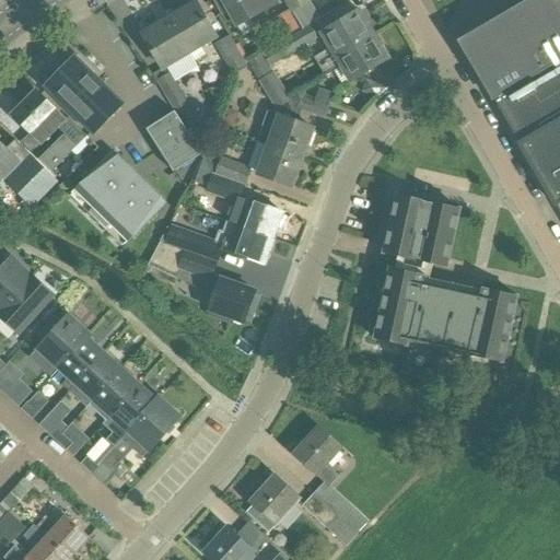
[(212,0),(228,26),(235,22),(237,26),(251,19),(253,22),(266,15),(264,11),(279,2),(277,0),(212,0)]
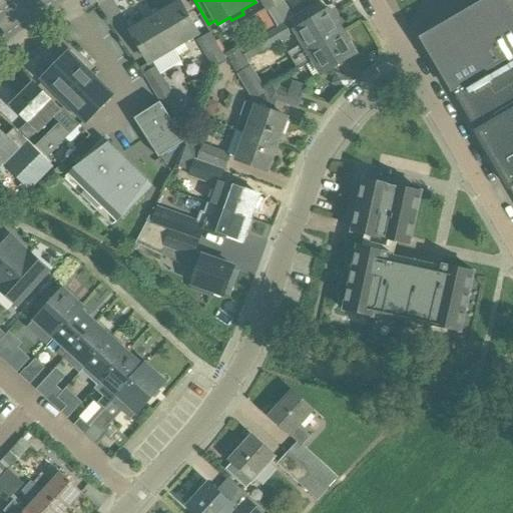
[(262,0),(268,9),(282,1),(281,0),(262,0)]
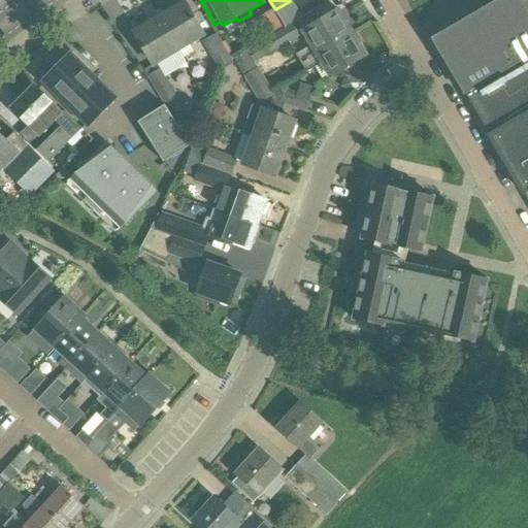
[(527,0),(504,0),(435,40),(527,199),(527,0)]
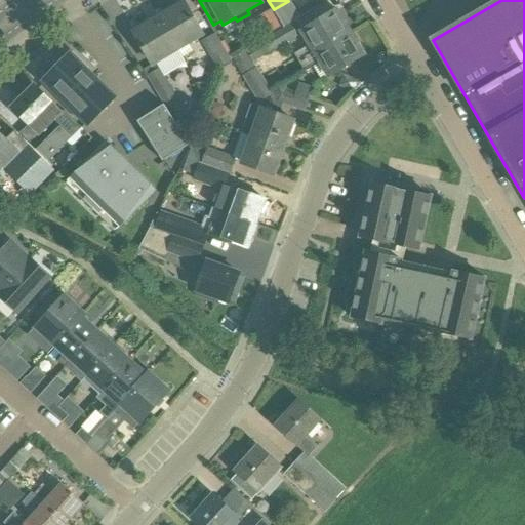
[(184,3),(159,17),(184,61),(178,49),(203,35),(184,3)]
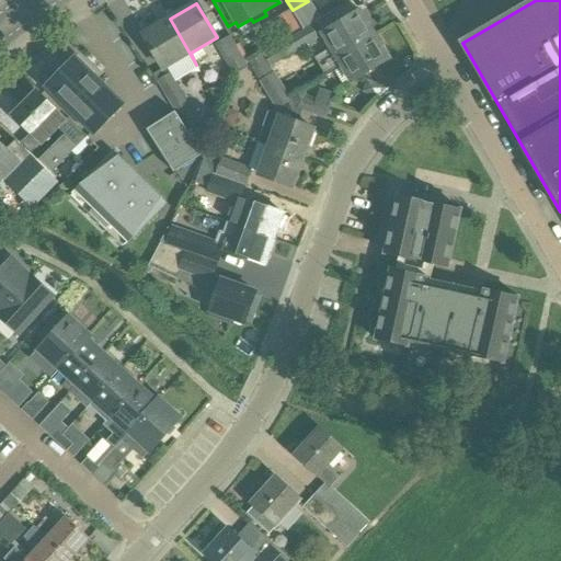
[(331,48),(316,57),(321,67),(375,35),(361,10),(322,33),(331,48)]
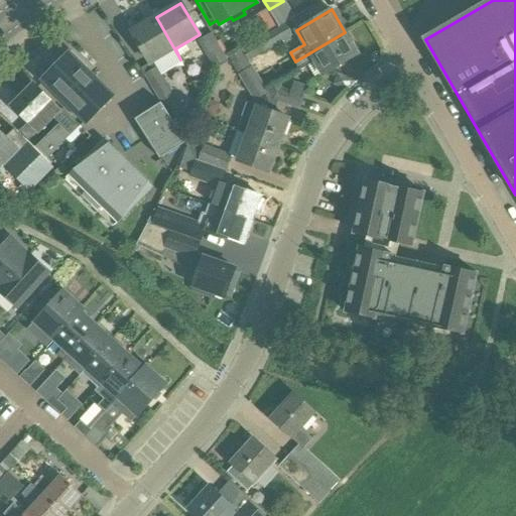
[(268,12),(254,20),(263,36),(277,28),(268,12)]
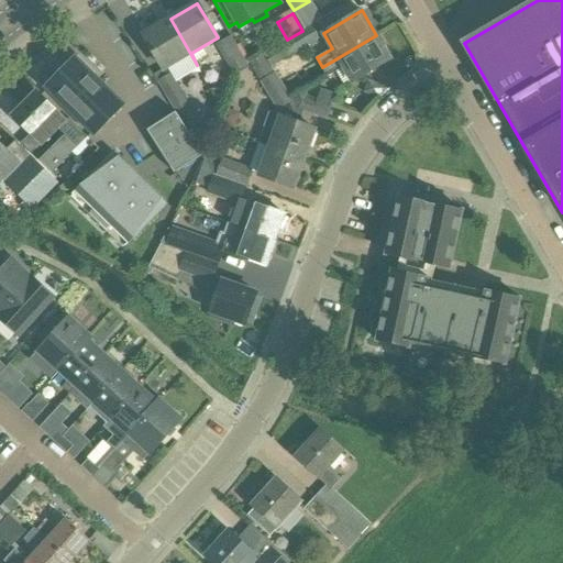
[(170,19),(144,35),(164,68),(164,69),(167,67),(180,59),(187,72),(197,65),(170,19)]
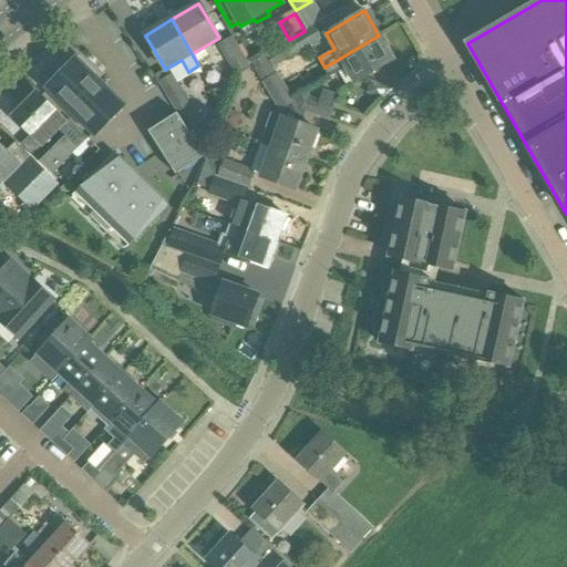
[(316,26),(253,63),(281,109),(294,101),(272,66),(290,57),(290,58),(322,38),(316,26)]
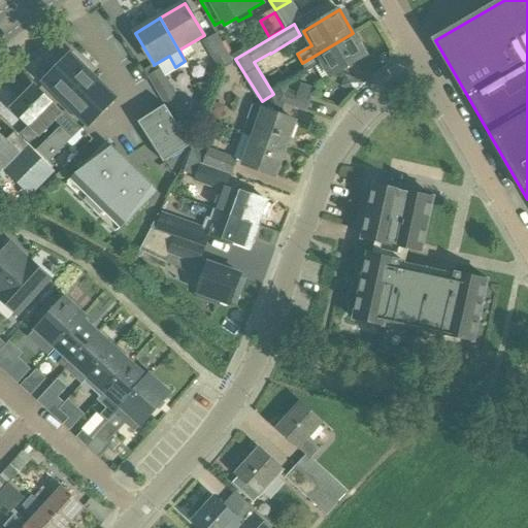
[(353,33),(302,63),(307,72),(323,63),(331,76),(366,56),(353,33)]
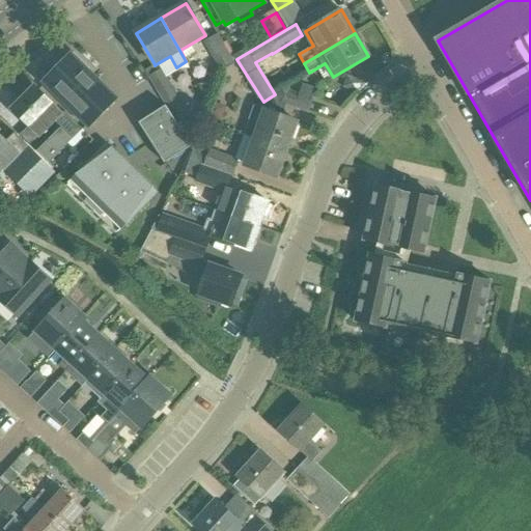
[(218,36),(205,44),(220,66),(232,60),(218,36)]
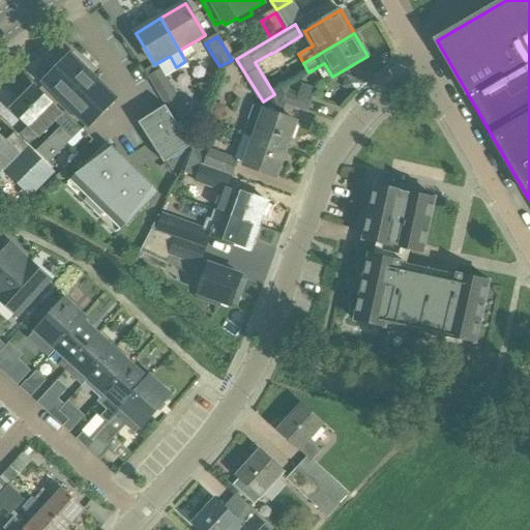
[(46,81),(45,82),(89,125),(115,100),(95,82),(93,84),(84,74),(90,68),(74,53),(46,81)]
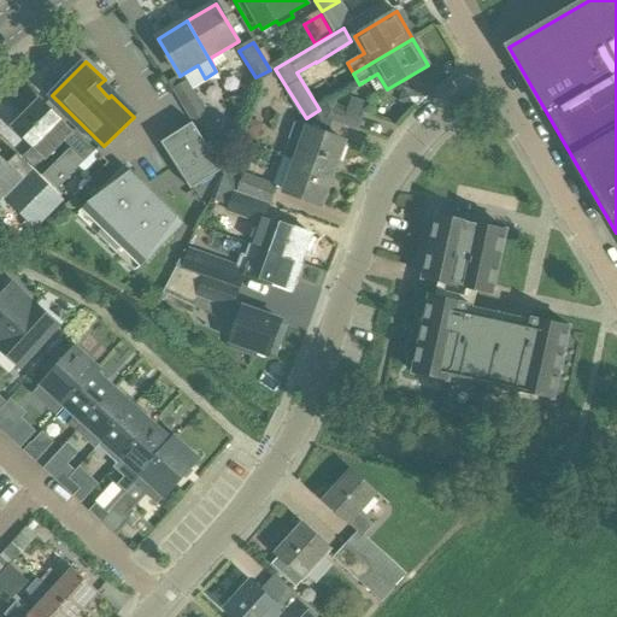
[(189,82),(175,90),(192,119),(206,111),(189,82)]
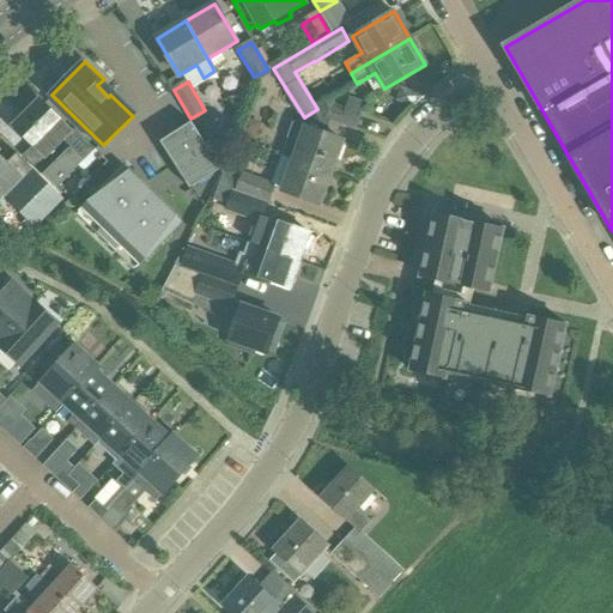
[(333,98),(319,107),(325,119),(356,129),(364,103),(353,99),(350,93),(345,105),(335,103),(333,98)]
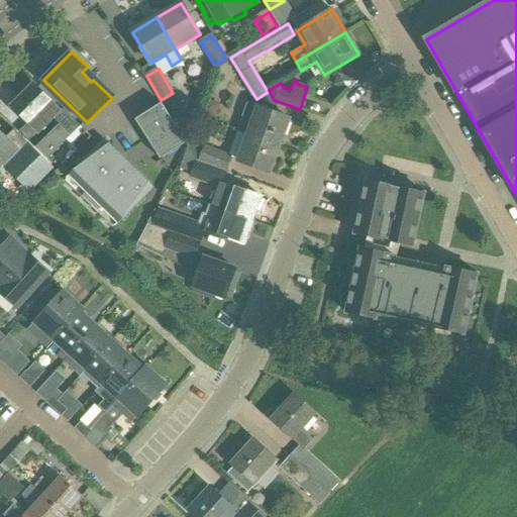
[(200,103),(206,83),(192,84),(200,103)]
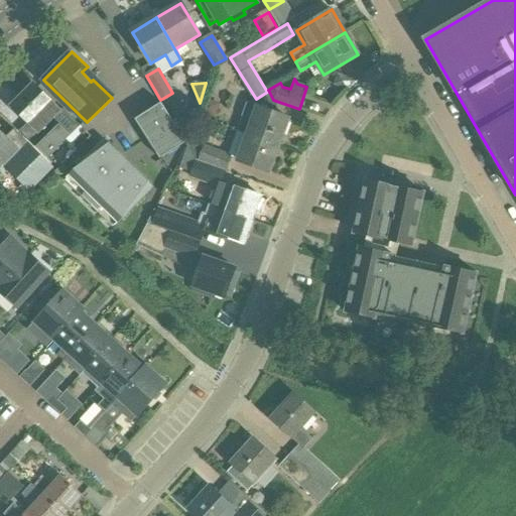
[(34,85),(12,107),(30,123),(39,132),(31,140),(48,157),(70,135),(52,119),(60,111),(34,85)]
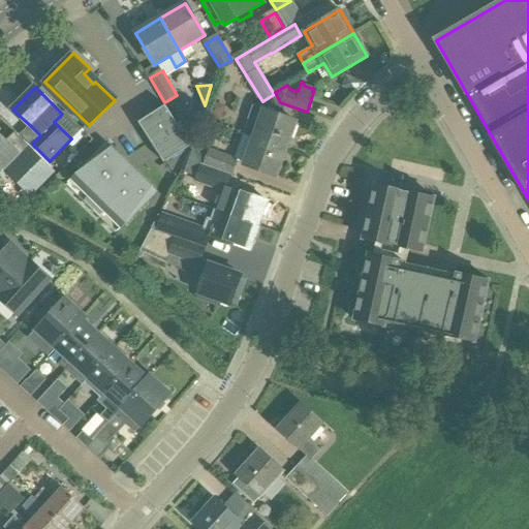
[(150,116),(138,123),(164,163),(191,147),(165,106),(150,116)]
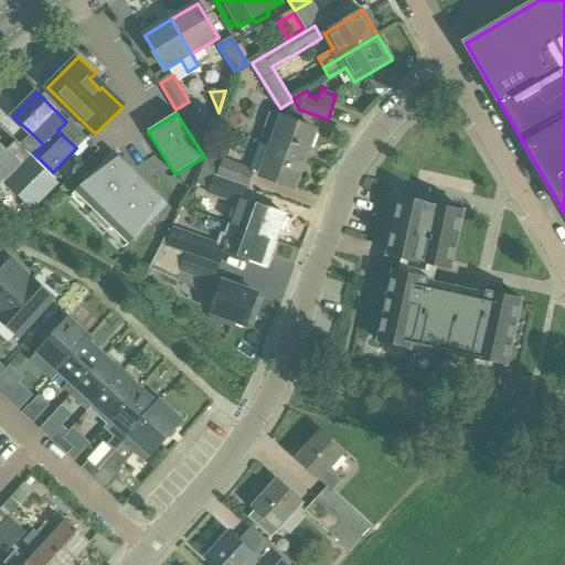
[(280,117),(270,146),(305,158),(316,129),(280,117)]
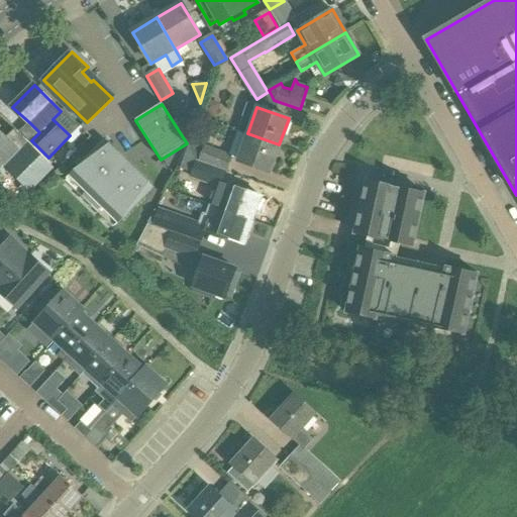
[(0,132),(0,167),(3,165),(31,192),(54,169),(22,137),(14,146),(0,132)]
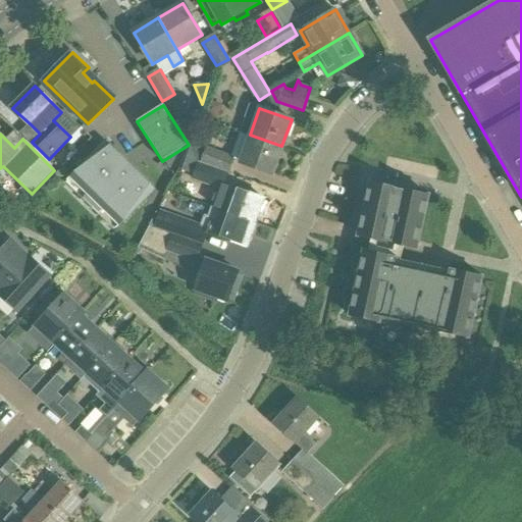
[(250,135),(241,161),(272,172),(281,146),(250,135)]
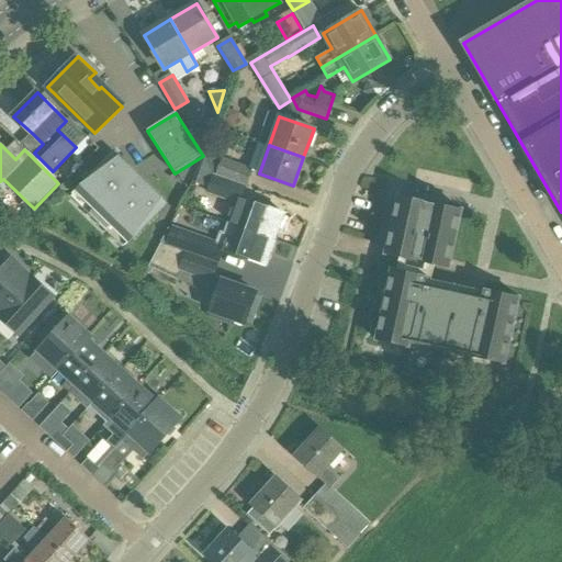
[(77,191),(128,242),(127,243),(130,244),(165,206),(164,205),(163,208),(110,157),(112,155),(111,154),(75,190),(76,192),(77,191)]
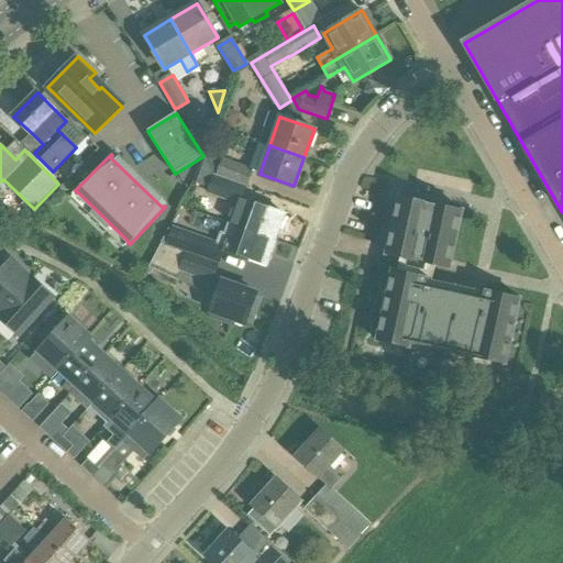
[(206,158),(197,183),(209,187),(208,192),(240,203),(245,187),(216,176),(206,158)]
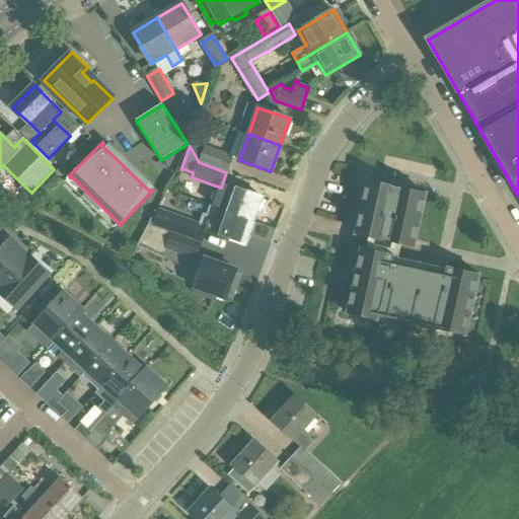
[(206,147),(202,160),(227,169),(232,157),(206,147)]
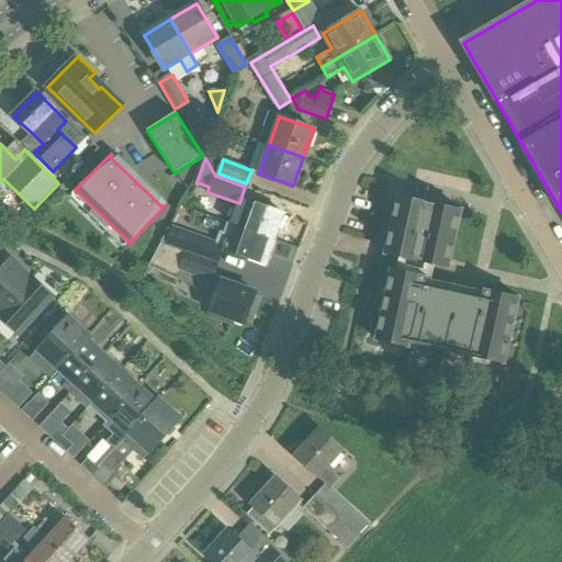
[(391,270),(375,339),(409,347),(411,343),(505,363),(519,299),(485,291),(483,299),(423,285),(425,278),(424,278),(427,263),(449,268),(461,211),(397,197),(384,254),(400,258),(398,263),(397,271),(391,270)]
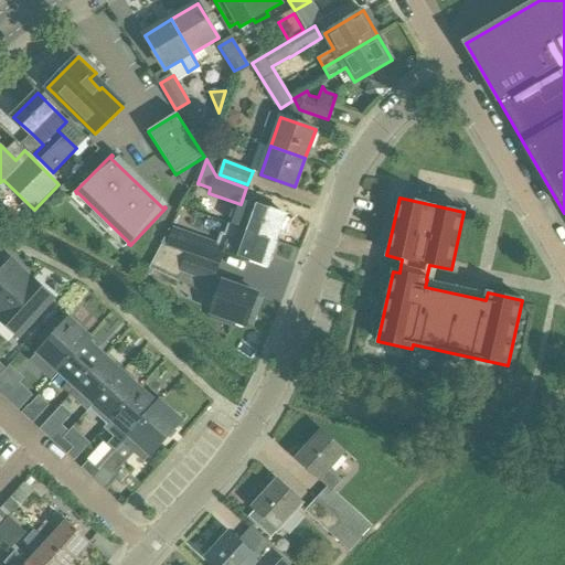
[(234,224),(228,224),(276,241),(285,214),(243,199),(234,224)]
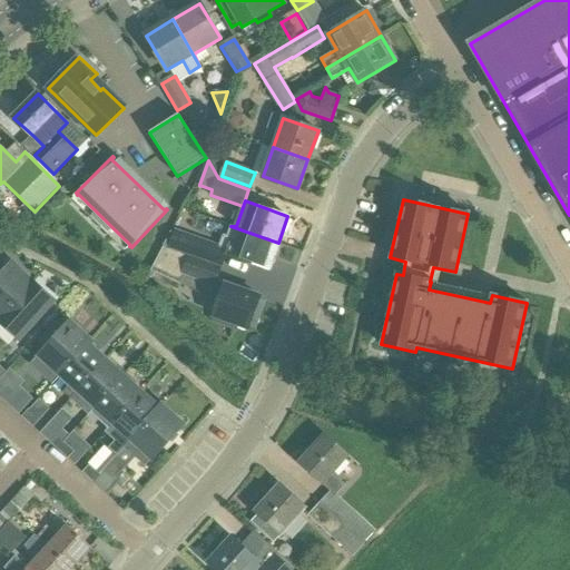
[(195,210),(188,226),(203,233),(209,217),(195,210)]
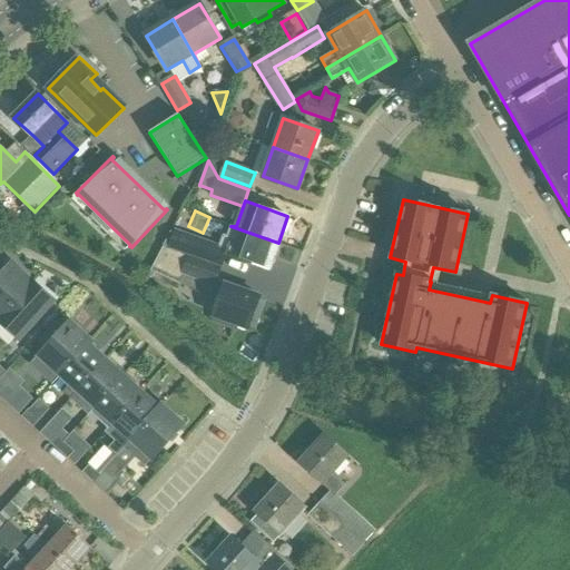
[(569,247),(569,219),(566,213),(553,220),(569,247)]
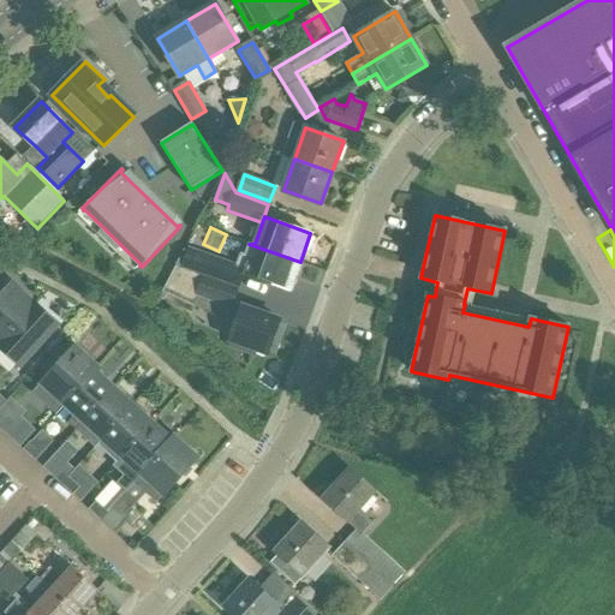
[(184,250),(177,266),(190,270),(203,275),(238,288),(244,269),(255,273),(254,278),(290,291),(300,262),(252,245),(249,244),(245,255),(242,254),(237,267),(196,252),(189,250),(189,251),(184,250)]
